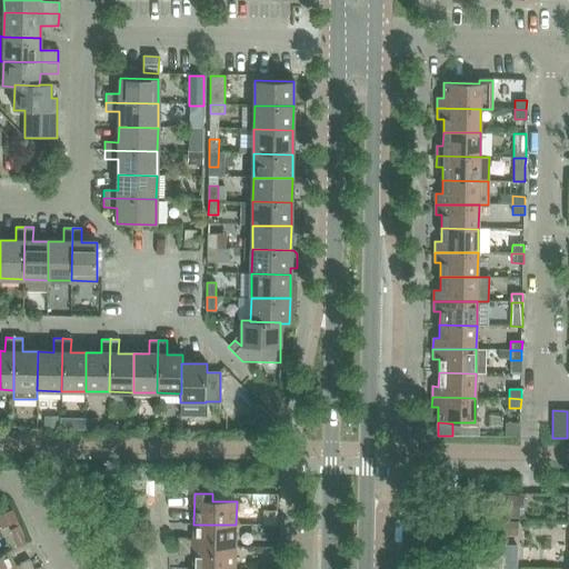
[(521,495),(503,495),(502,518),(521,518),(521,495)]
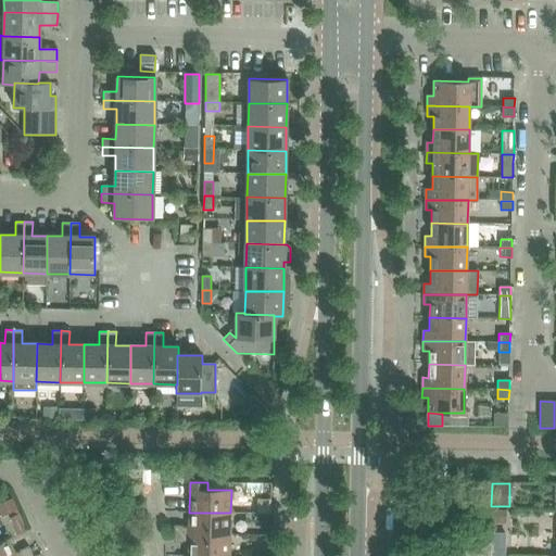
[(173,534),(230,535),(230,513),(189,513),(189,526),(174,526),(173,534)]
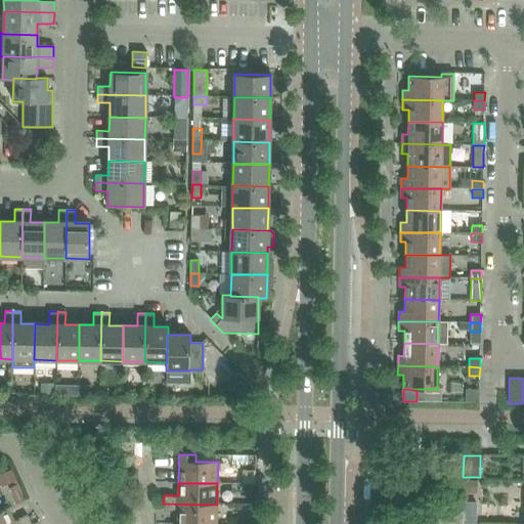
[(177,523),(216,523),(217,505),(163,504),(163,512),(177,512),(177,523)]
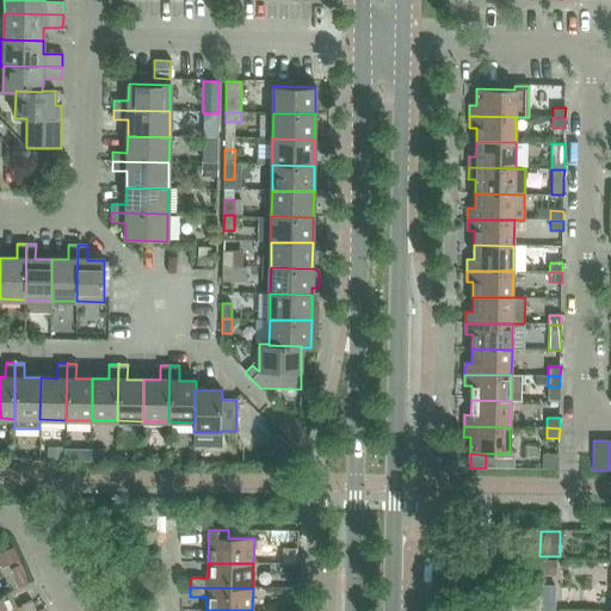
[(10,593),(0,597),(0,610),(30,610),(35,609),(31,600),(16,608),(10,593)]
